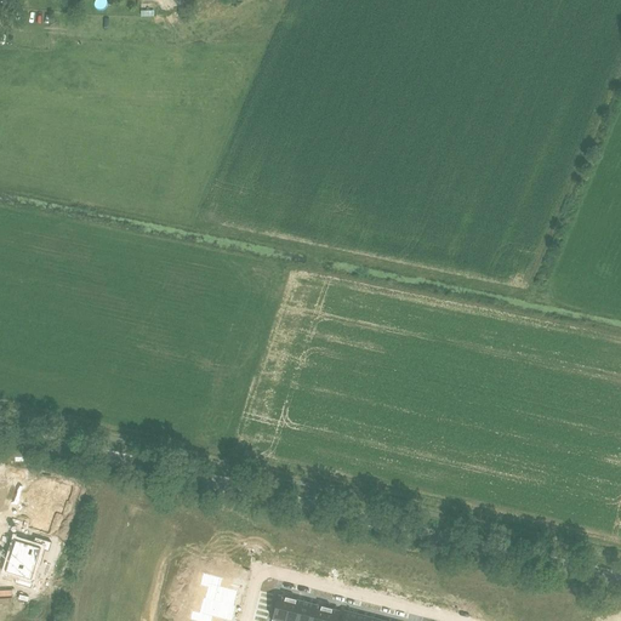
[(28,501),(53,508),(53,510),(61,512),(64,499),(66,499),(69,488),(46,480),(43,490),(33,486),(28,501)]
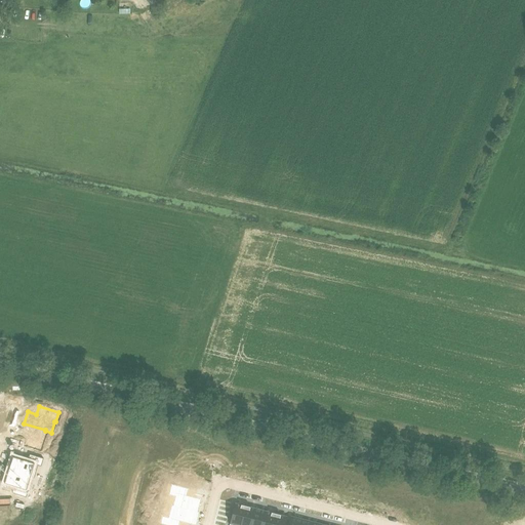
[(24,422),(21,434),(29,437),(27,445),(40,449),(45,431),(45,430),(24,423),(24,422)]
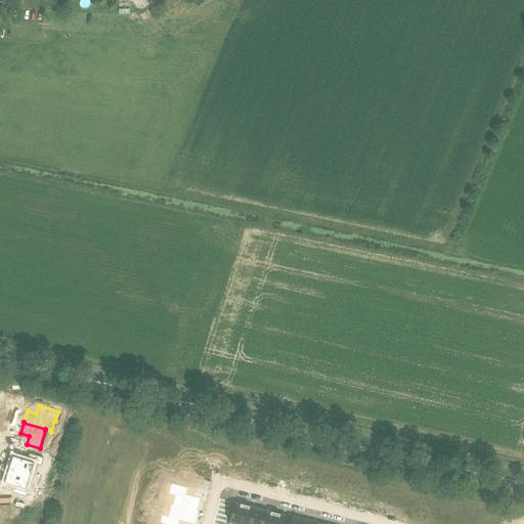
[(13,455),(9,469),(31,475),(31,476),(35,477),(38,465),(41,466),(43,457),(30,453),(28,461),(13,455)]
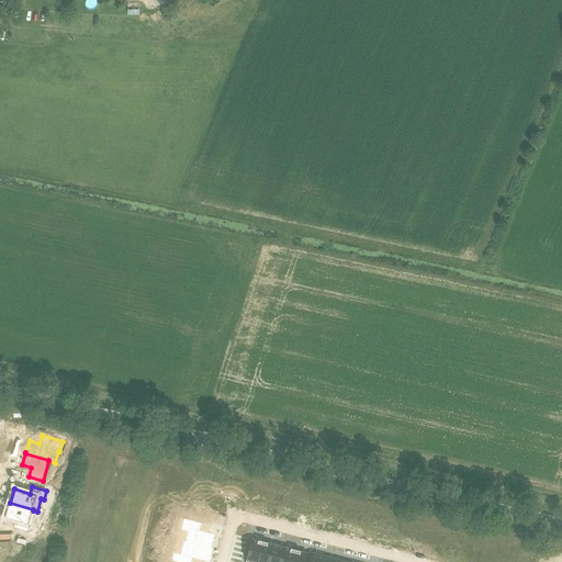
[(10,503),(6,517),(15,520),(13,528),(29,532),(31,524),(29,524),(33,510),(33,509),(10,503)]
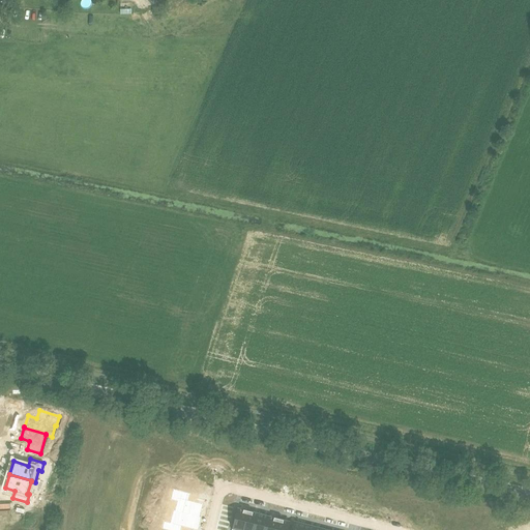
[(173,489),(171,500),(177,501),(175,510),(200,517),(203,504),(188,500),(190,494),(173,489)]
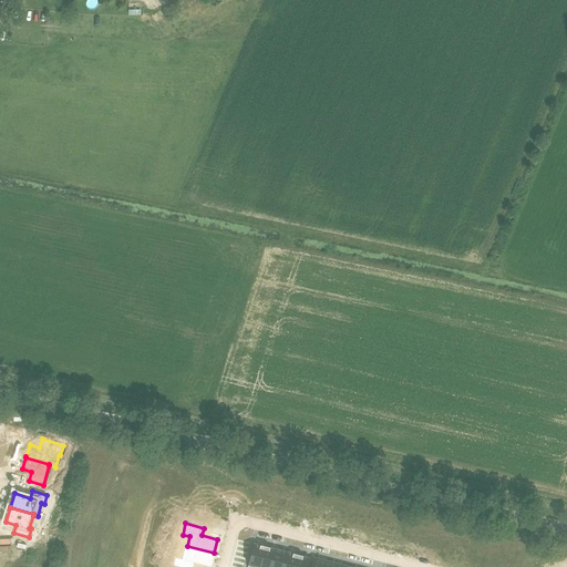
[(0,543),(0,558),(22,565),(27,553),(28,553),(30,544),(16,539),(13,547),(9,546),(0,543)]
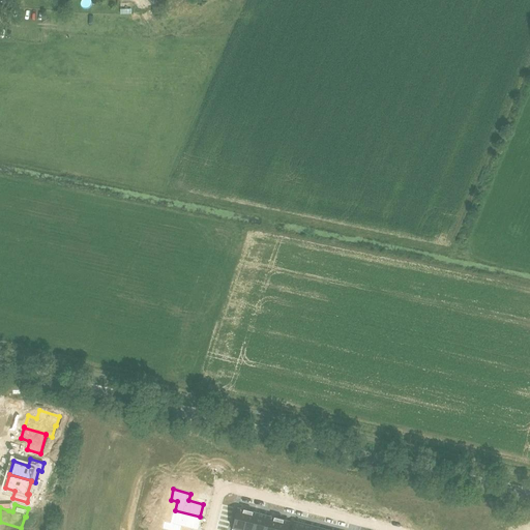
[(237,508),(231,529),(243,529),(248,510),(237,508)]
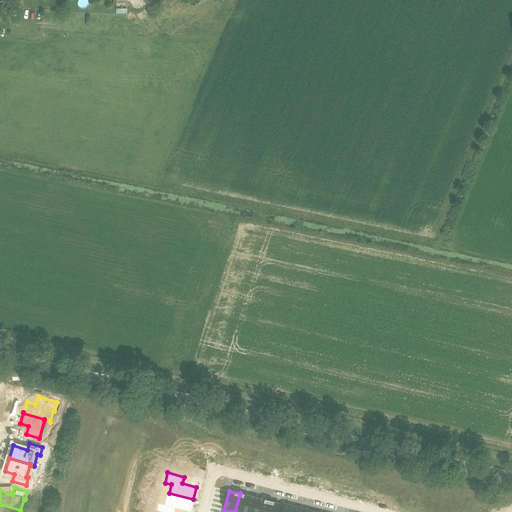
[(158,503),(156,511),(160,511),(174,511),(176,509),(189,511),(191,511),(195,500),(193,499),(169,493),(167,493),(164,505),(158,503)]
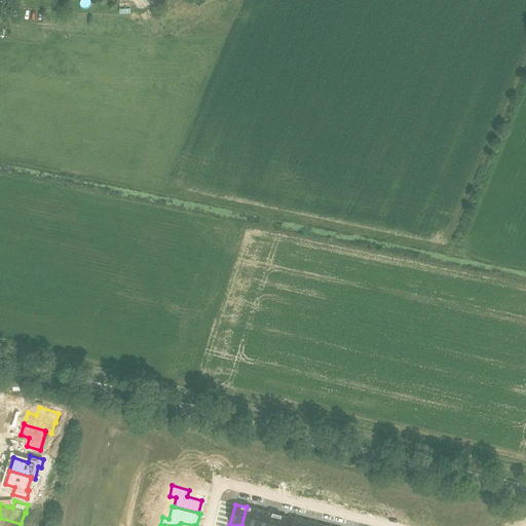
[(252,525),(257,510),(247,506),(241,525),(252,525)]
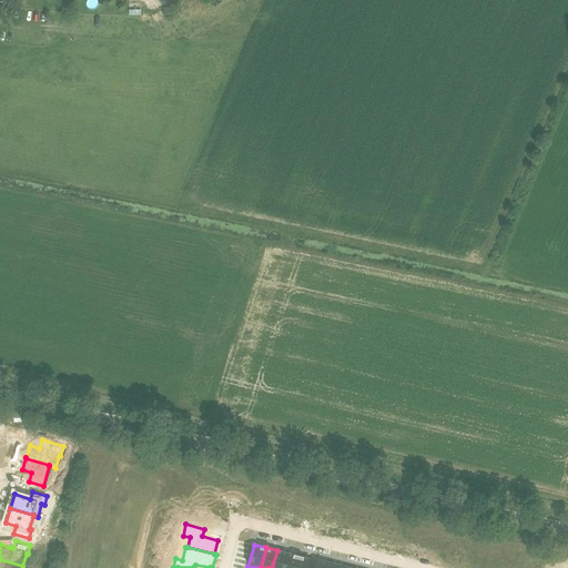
[(277,550),(272,567),(284,567),(288,553),(277,550)]
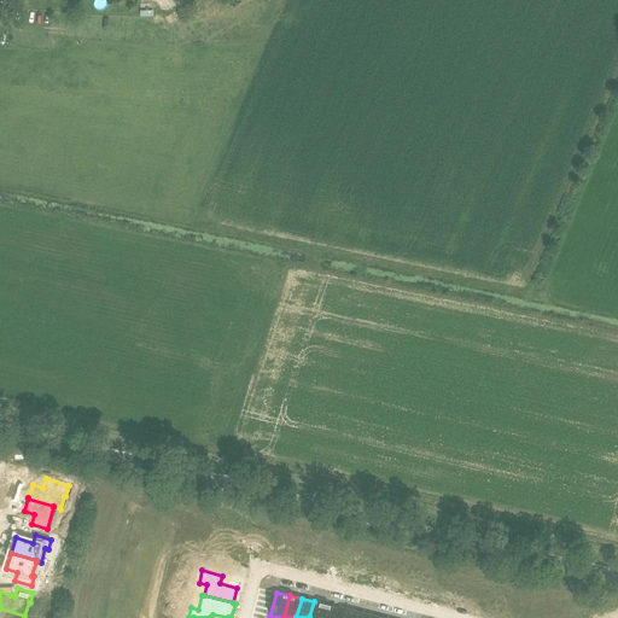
[(314,601),(309,617),(321,617),(325,605),(314,601)]
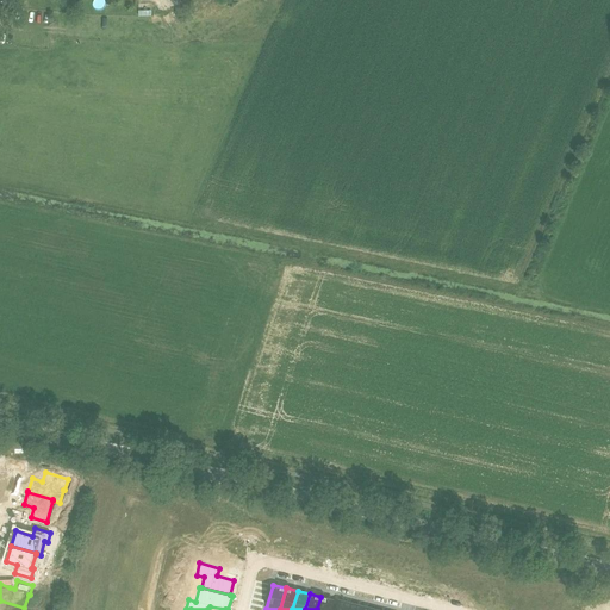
[(330,609),(334,599),(321,597),(317,609),(330,609)]
